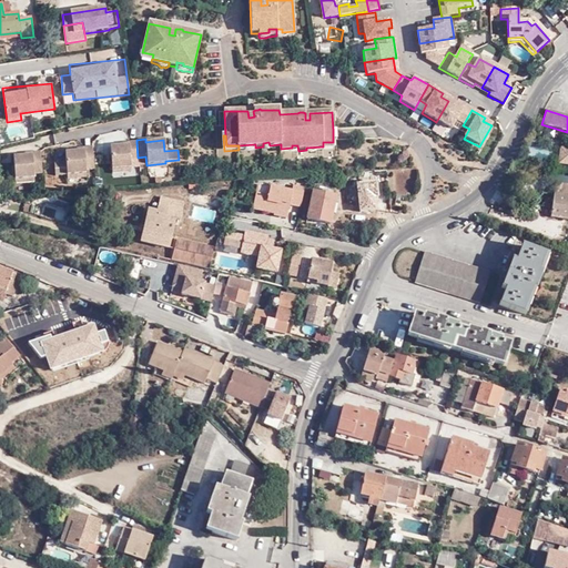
[(111,170),(130,169),(130,166),(139,165),(138,158),(137,142),(128,142),(128,145),(121,145),(110,146),(111,170)]
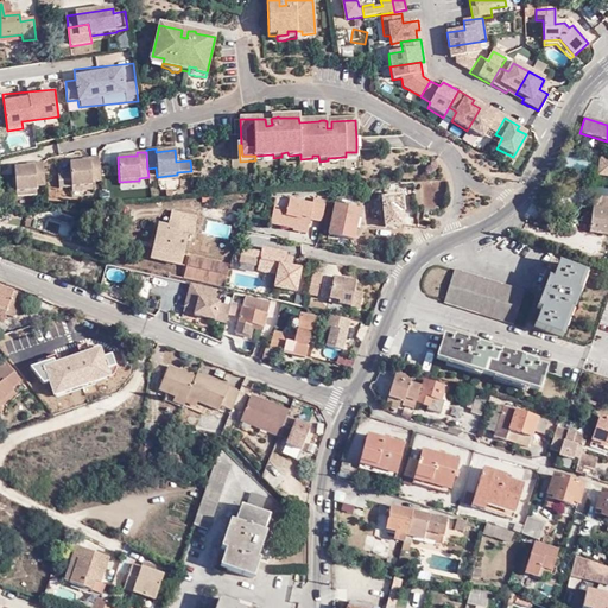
[(100,182),(99,163),(88,163),(88,162),(81,162),(69,163),(70,173),(58,175),(59,189),(71,188),(93,185),(93,182),(100,182)]
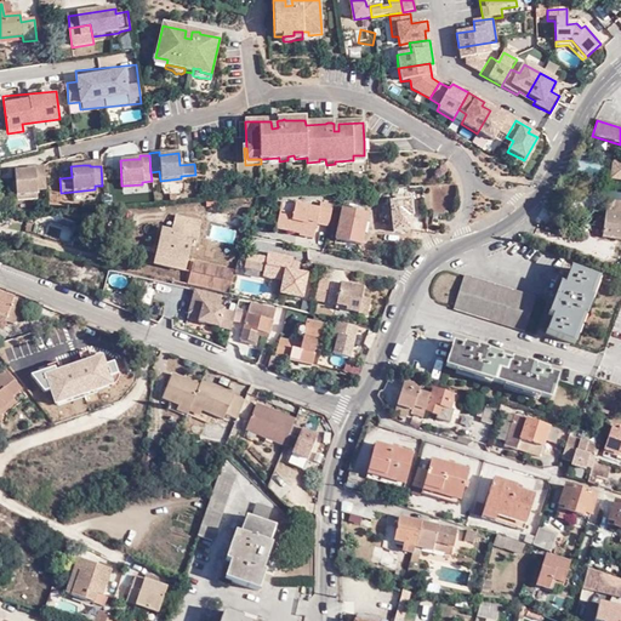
[(36,191),(46,189),(44,170),(34,171),(34,169),(27,170),(13,170),(16,195),(36,194),(36,191)]
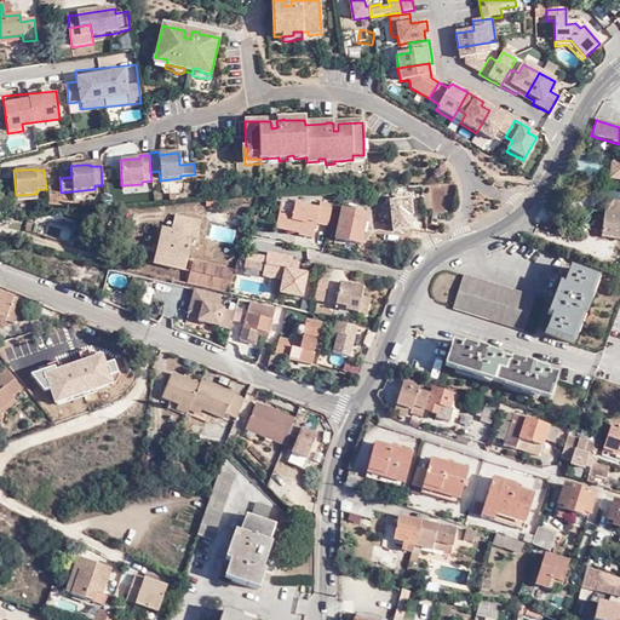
[(151,181),(160,181),(159,171),(150,172),(151,181)]
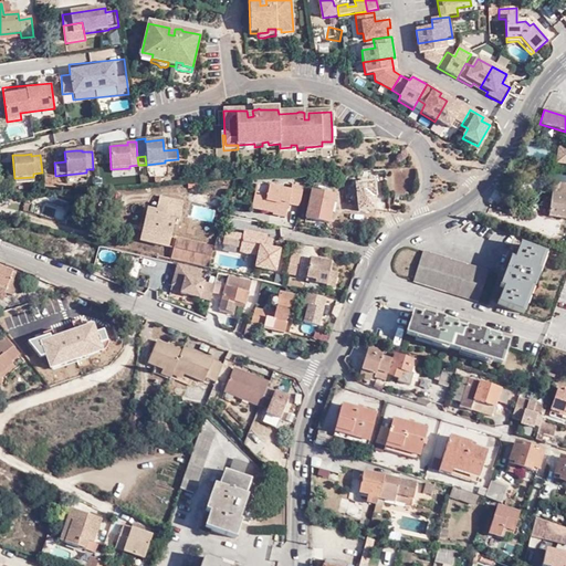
[(373,173),(374,180),(386,180),(385,171),(373,173)]
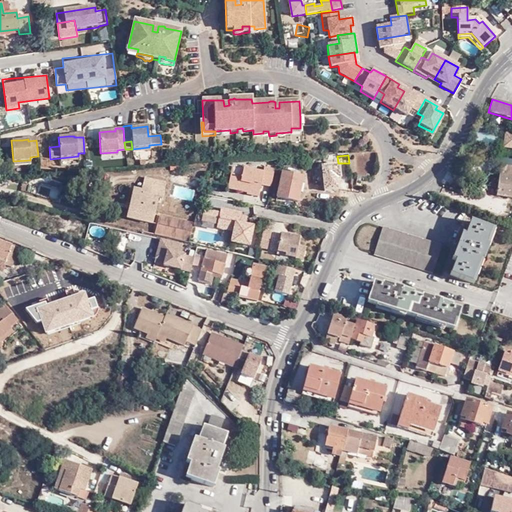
[(313,167),(323,169),(324,158),(314,157),(313,167)]
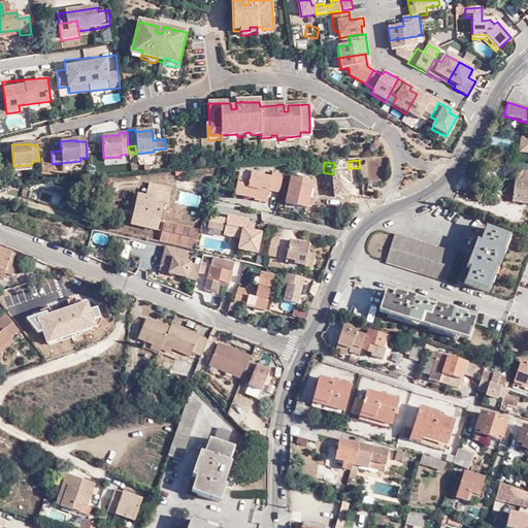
[(285,204),(306,209),(314,184),(305,182),(307,173),(293,169),(291,178),(285,204)]
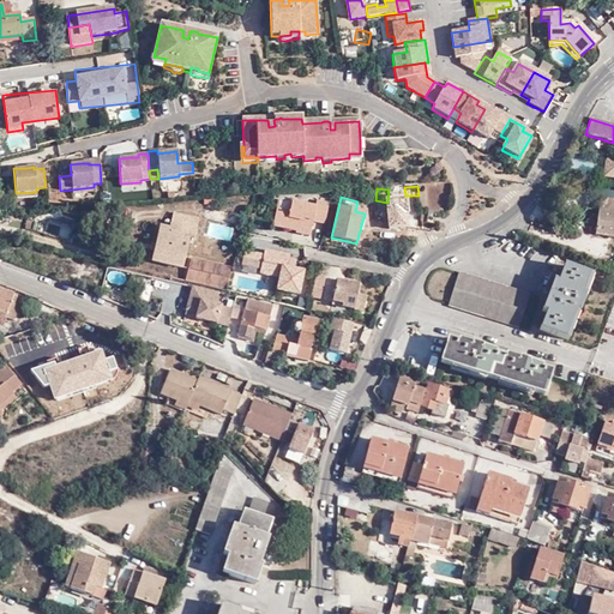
[(613,200),(600,198),(599,211),(613,212),(613,200)]
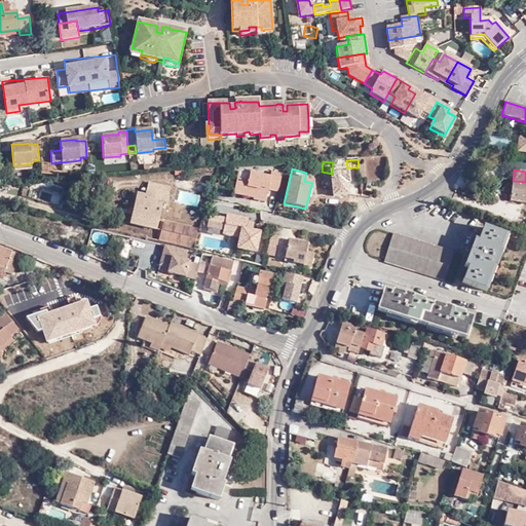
[(277,193),(282,176),(271,174),(270,179),(251,175),(249,183),(237,180),(234,194),(254,199),(256,195),(266,198),(268,191),(277,193)]
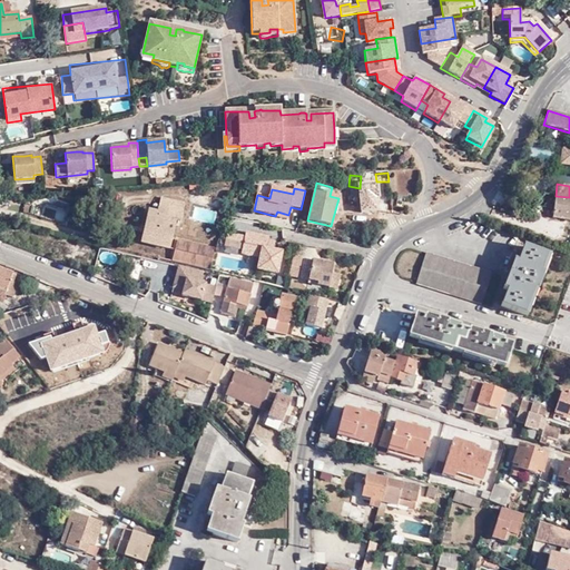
[(94,200),(114,200),(114,192),(94,193),(94,200)]
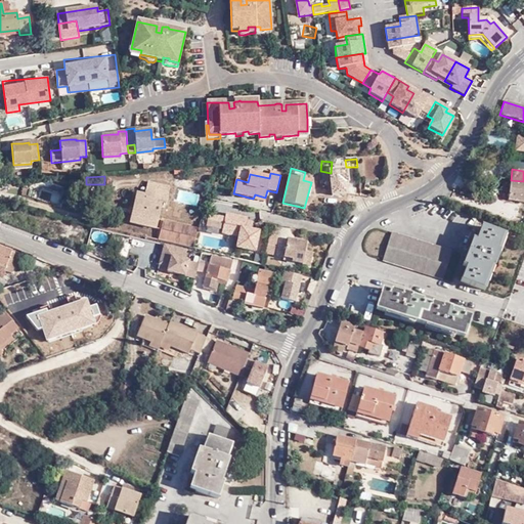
[(74,179),(70,179),(67,200),(78,202),(79,193),(72,192),(74,179)]
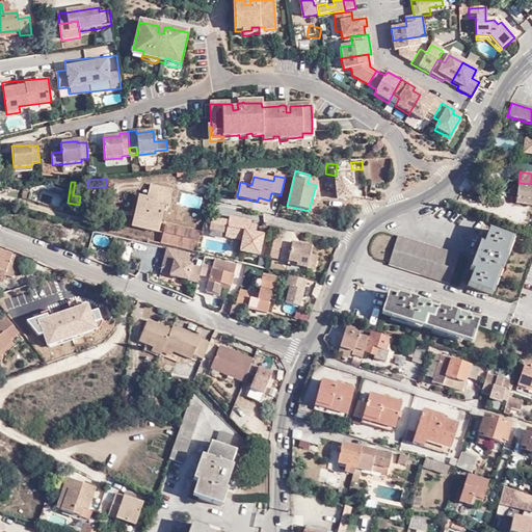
[(73,195),(80,196),(82,183),(75,182),(73,195)]
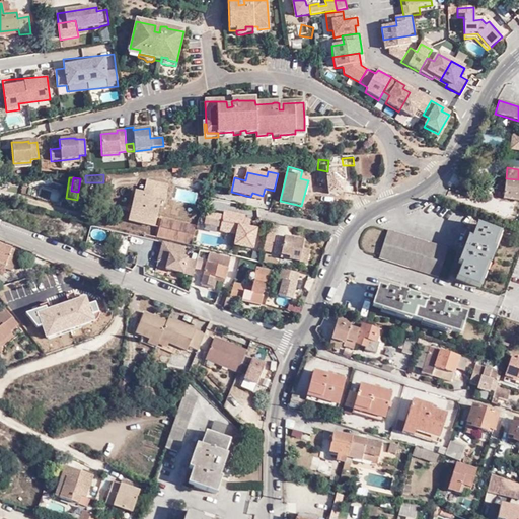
[(518,179),(506,178),(503,199),(518,202),(518,179)]
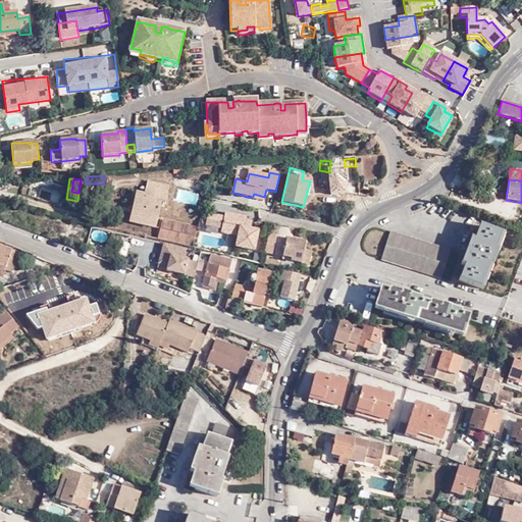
[(131,220),(155,227),(164,201),(167,202),(172,187),(151,180),(147,193),(140,191),(131,220)]
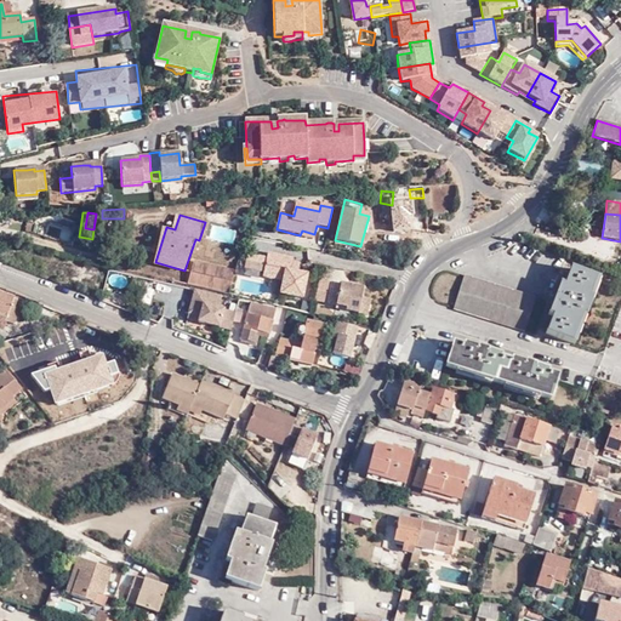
[(411,231),(385,224),(383,234),(409,240),(411,231)]
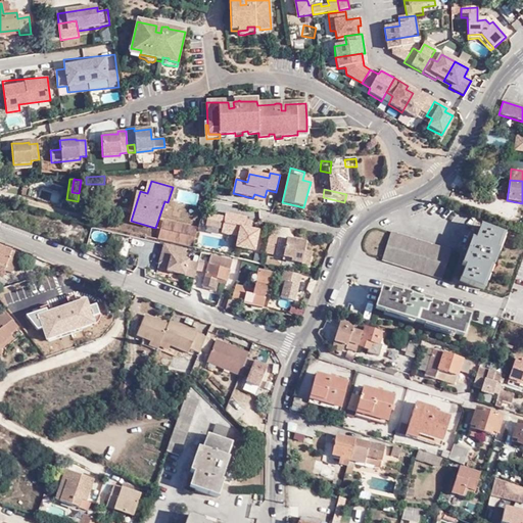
[(60,201),(60,190),(45,191),(45,201),(60,201)]
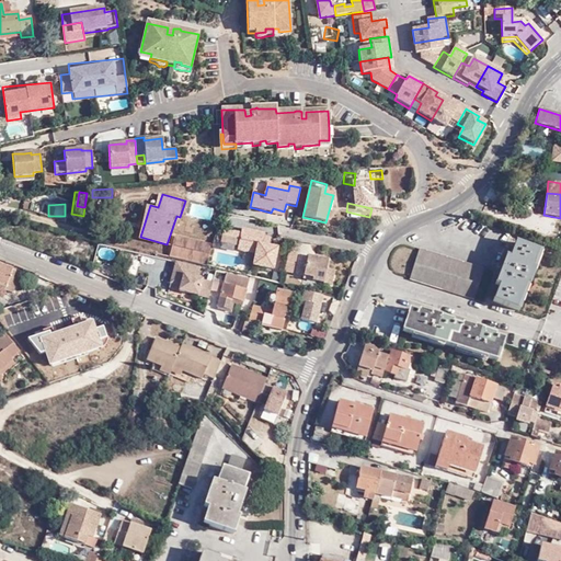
[(283,218),(284,212),(273,208),(271,213),(271,215),(283,218)]
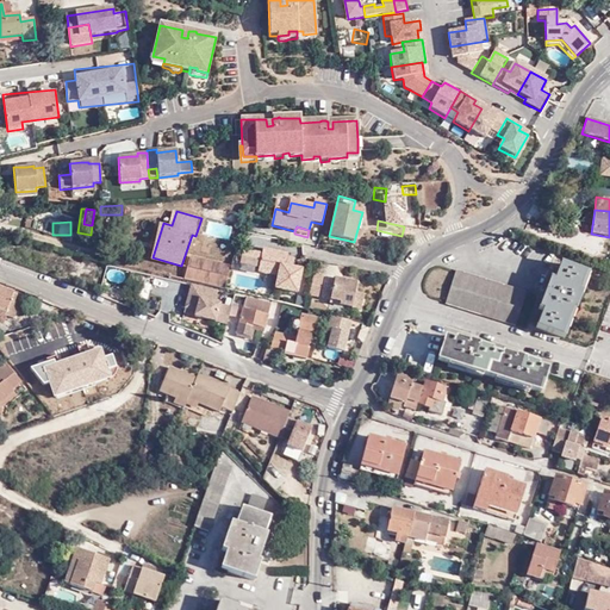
[(277,272),(277,277),(273,288),(294,294),(300,271),(291,268),(284,267),(286,259),(287,255),(262,248),(261,254),(257,267),(277,272)]
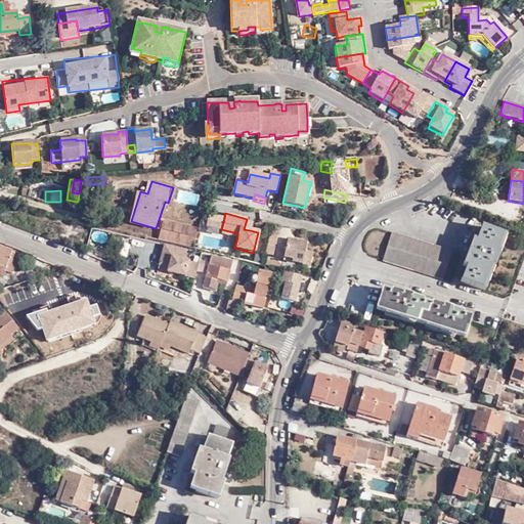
[(221,229),(224,218),(209,214),(209,216),(207,225),(206,226),(221,230),(221,229)]
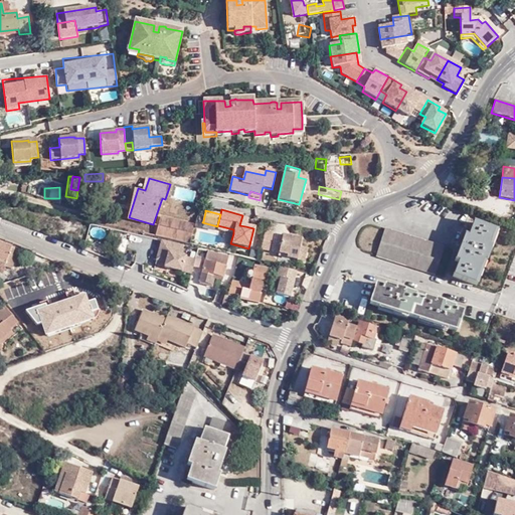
[(156,235),(190,244),(195,225),(162,216),(156,235)]
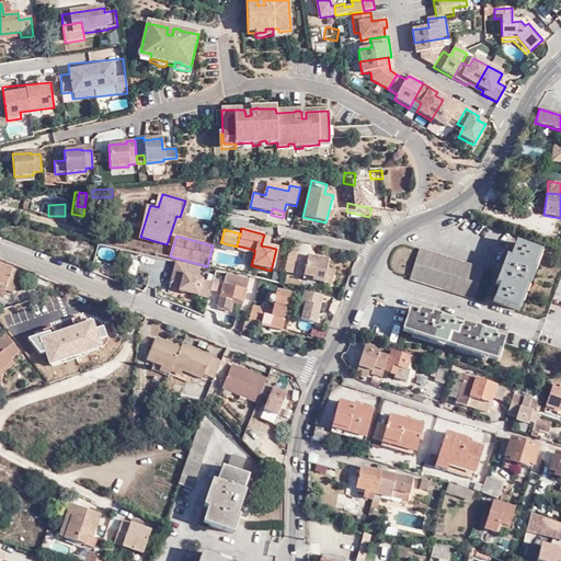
[(494,286),(499,287),(492,302),(518,312),(540,253),(515,243),(510,259),(505,258),(494,286)]
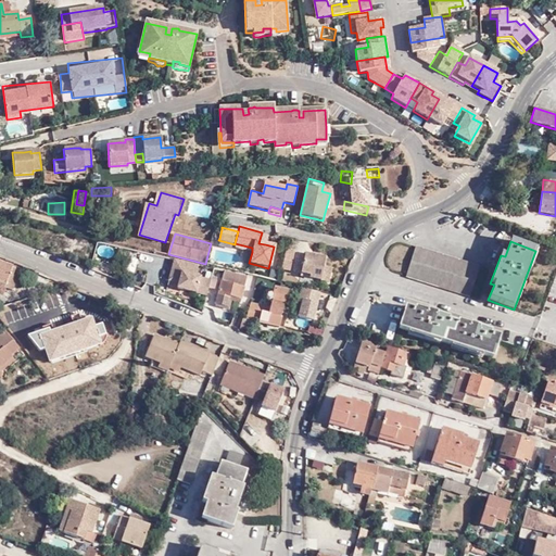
[(252,248),(235,243),(235,244),(234,248),(252,252),(252,248)]
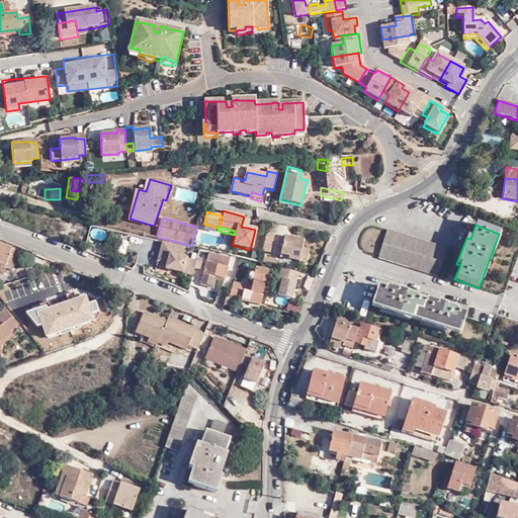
[(377,259),(437,278),(446,250),(386,231),(377,259)]
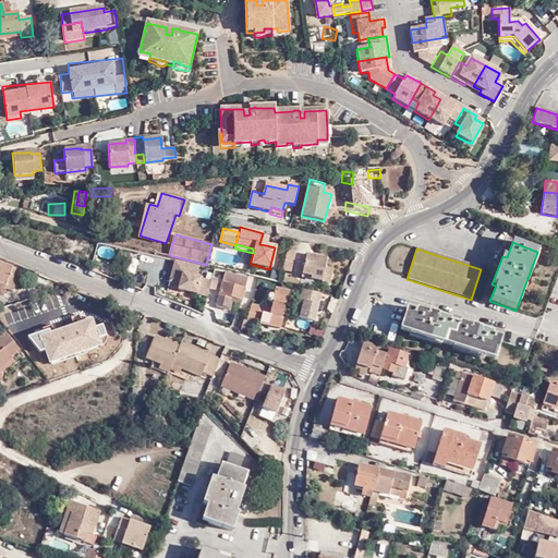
[(280,270),(291,273),(295,255),(284,253),(280,270)]
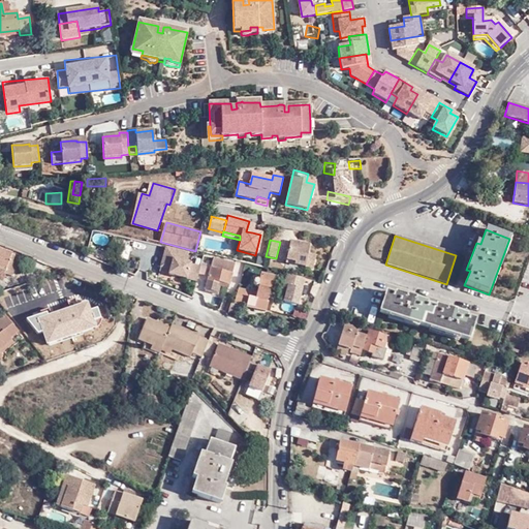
[(293,261),(293,266),(311,269),(314,255),(306,254),(308,246),(305,245),(296,243),(289,242),(288,244),(280,242),(276,258),(284,260),(293,261)]
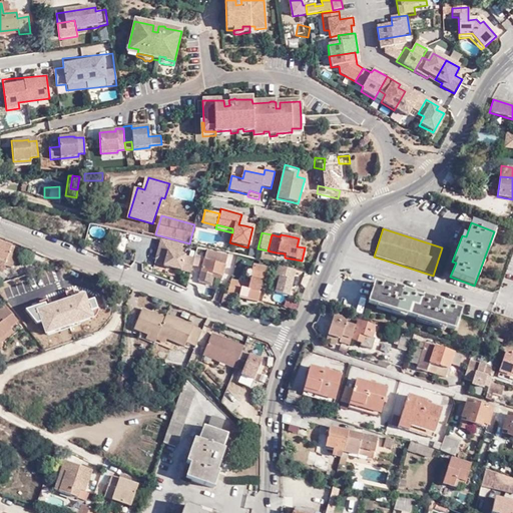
[(180,254),(183,244),(161,238),(156,260),(165,262),(163,267),(191,274),(193,268),(194,264),(184,261),(185,257),(180,254)]
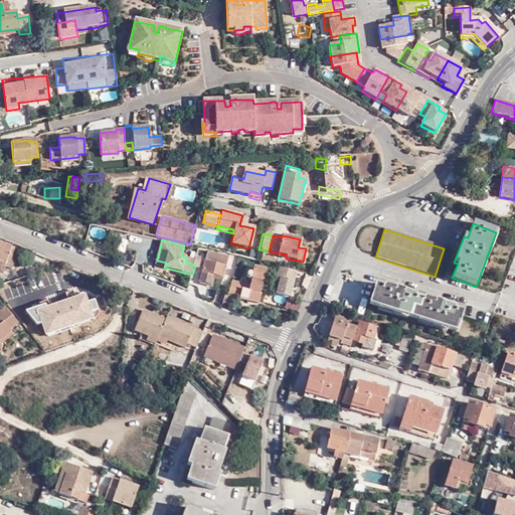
[(0,266),(4,268),(14,271),(14,270),(17,271),(21,261),(19,260),(19,258),(9,253),(12,246),(0,241),(0,266)]
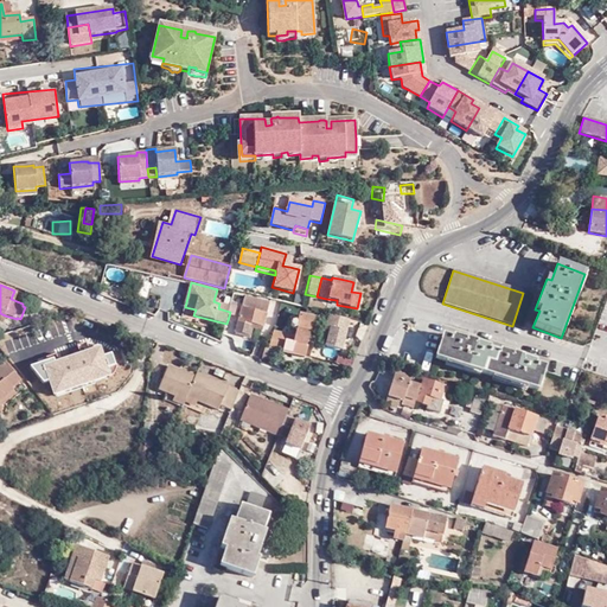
[(251,324),(262,327),(269,304),(246,296),(237,323),(250,327),(251,324)]
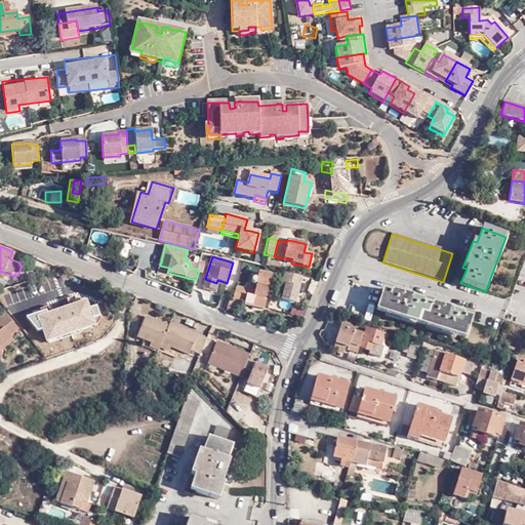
[(281,299),(294,304),(301,278),(284,273),(281,283),(285,285),(281,299)]
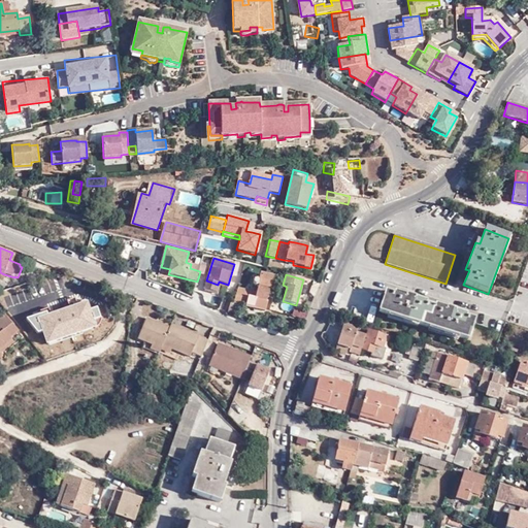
[(256,292),(238,288),(234,304),(231,303),(228,314),(233,317),(235,312),(235,314),(239,305),(246,307),(246,308),(265,312),(268,302),(266,302),(267,297),(269,290),(272,277),(260,275),(259,282),(256,279),(253,281),(252,284),(254,286),(257,287),(256,292)]
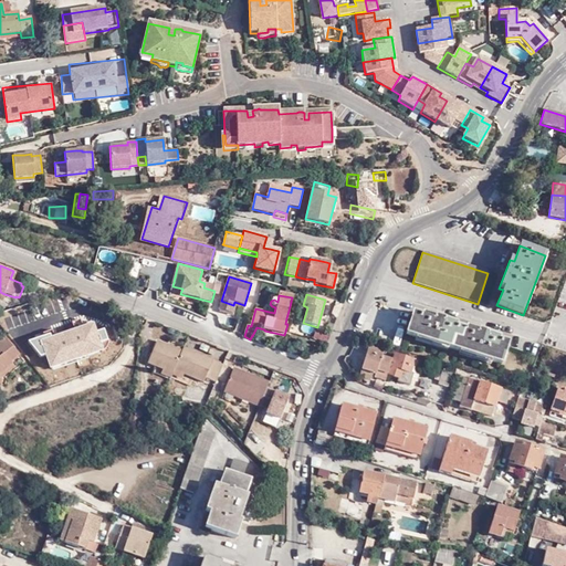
[(231,311),(233,305),(221,301),(219,306),(231,311)]
